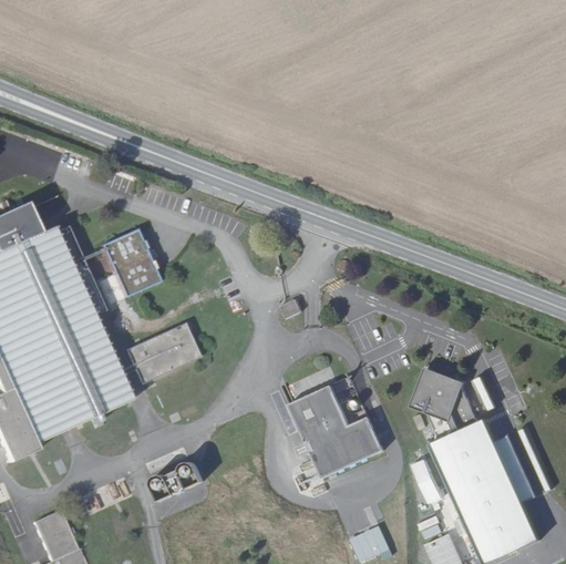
[(156,200),(161,187),(145,182),(141,195),(156,200)]
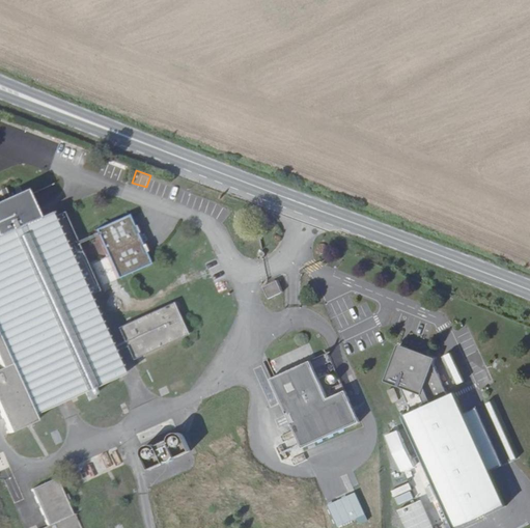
[(0,192),(4,200),(9,198),(4,188),(0,188),(0,192)]
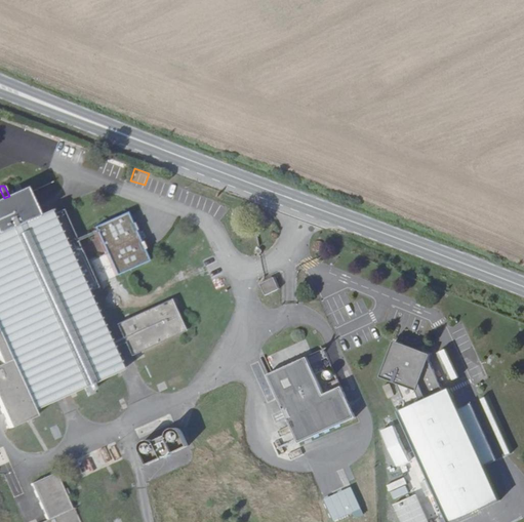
[(11,195),(9,196),(4,198),(2,199),(1,198),(0,197),(0,409),(1,412),(7,427),(33,415),(31,409),(119,368),(110,348),(107,342),(83,287),(94,283),(62,210),(51,215),(48,209),(36,214),(24,188),(10,194),(11,195)]
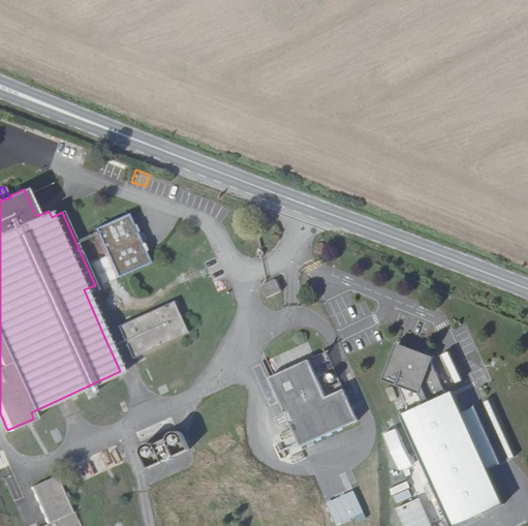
[(103,207),(118,202),(116,195),(101,199),(103,207)]
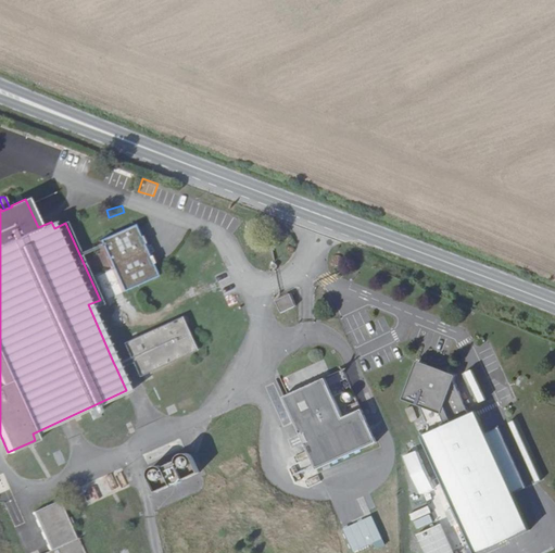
[(93,237),(117,288),(151,273),(128,222),(93,237)]
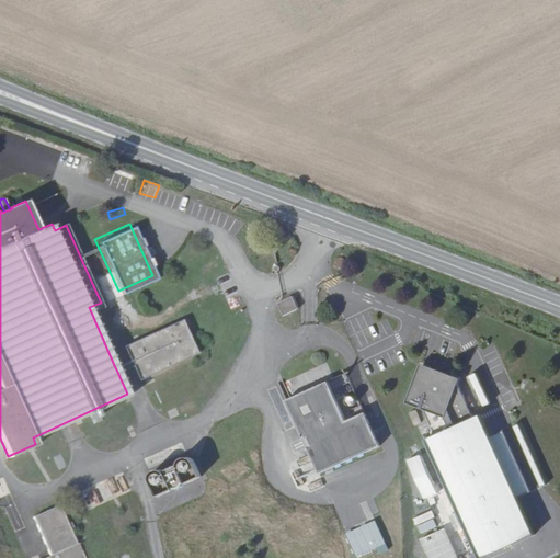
[(297,307),(292,295),(276,300),(282,314),(297,307)]
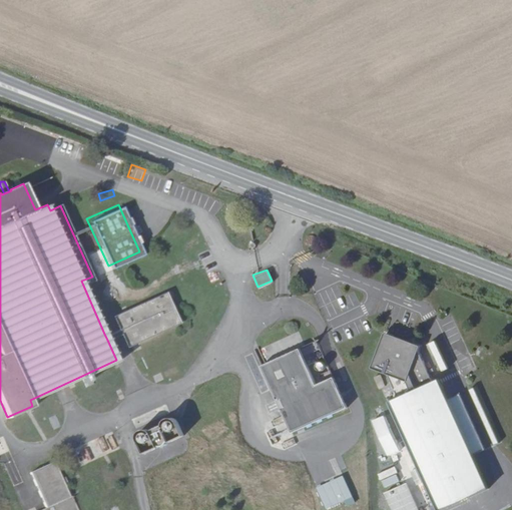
[(113,316),(118,328),(120,333),(126,345),(178,322),(165,293),(113,316)]
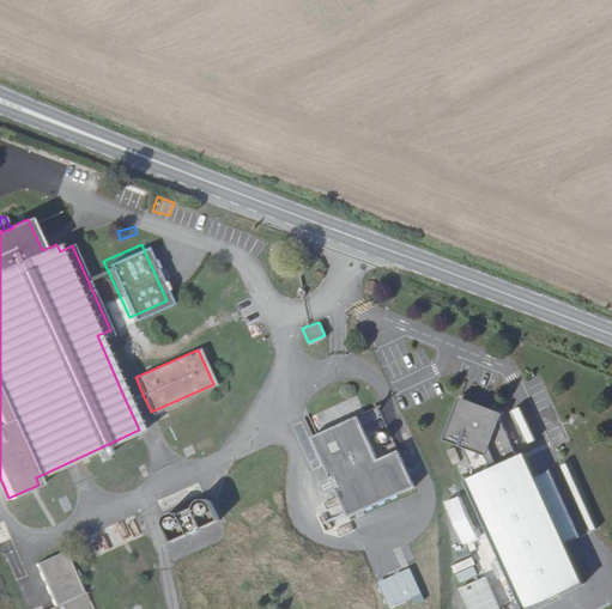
[(141,391),(125,399),(128,406),(144,397),(141,391)]
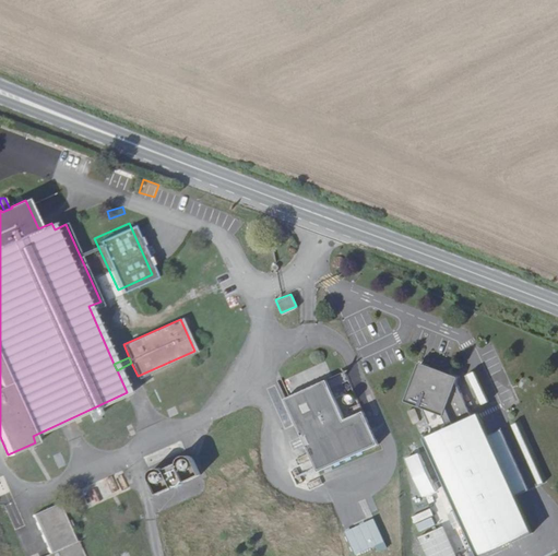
[(471,416),(455,381),(452,375),(450,369),(444,370),(428,365),(423,367),(418,365),(404,399),(420,406),(432,433),(423,438),(475,555),(478,555),(532,532),(514,495),(527,489),(500,428),(487,434),(477,413),(471,416)]
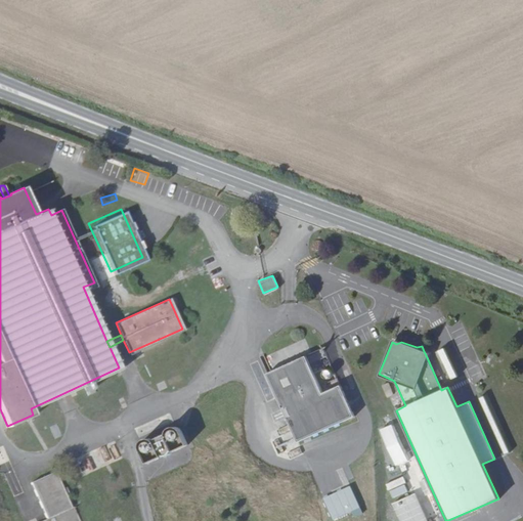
[(443,345),(438,347),(450,376),(456,374),(443,345)]
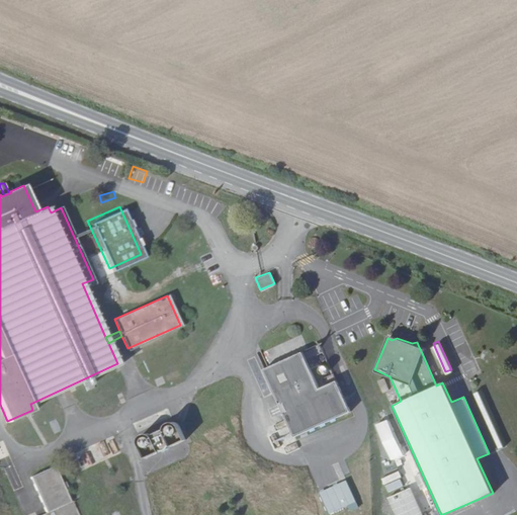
[(349,410),(336,379),(318,389),(302,351),(263,368),(293,435),(349,410)]
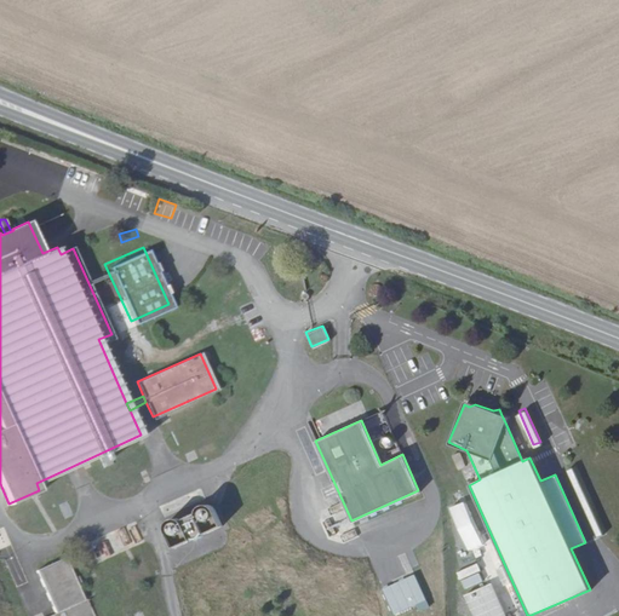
[(464,466),(458,453),(451,455),(457,470),(464,466)]
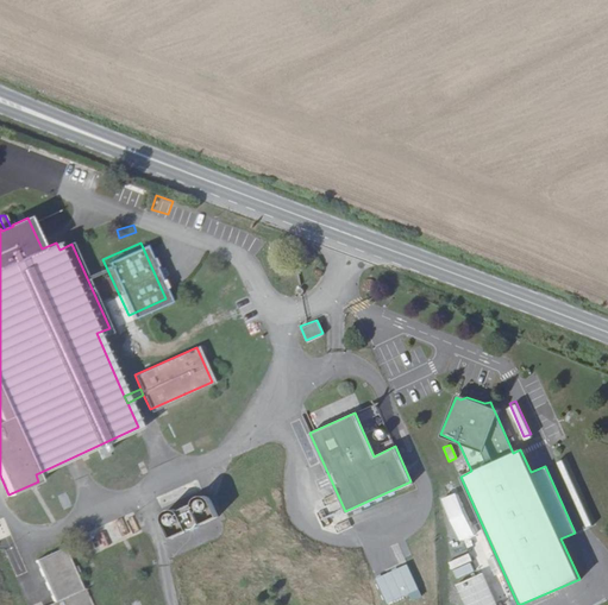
[(457,489),(442,495),(459,539),(475,531),(457,489)]
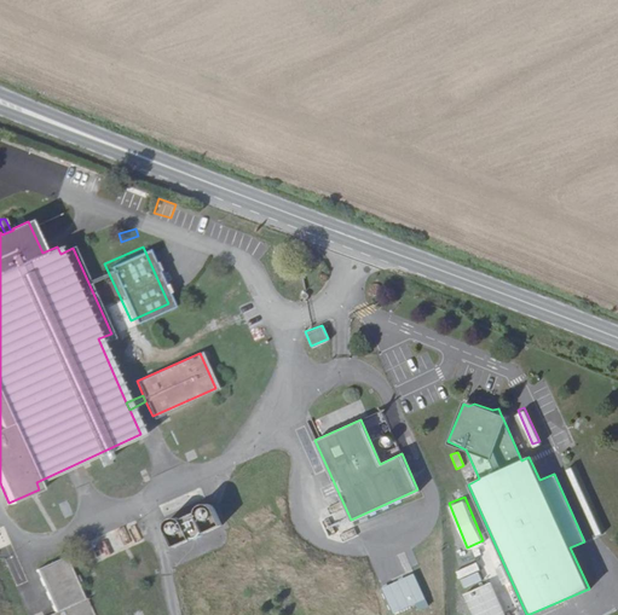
[(196,508),(194,511),(194,514),(195,516),(183,521),(182,520),(179,517),(178,516),(174,516),(172,516),(169,516),(167,518),(165,522),(163,528),(172,545),(189,538),(189,537),(201,532),(202,531),(202,532),(220,523),(213,506),(208,503),(207,503),(203,503),(200,504),(197,505),(196,508)]
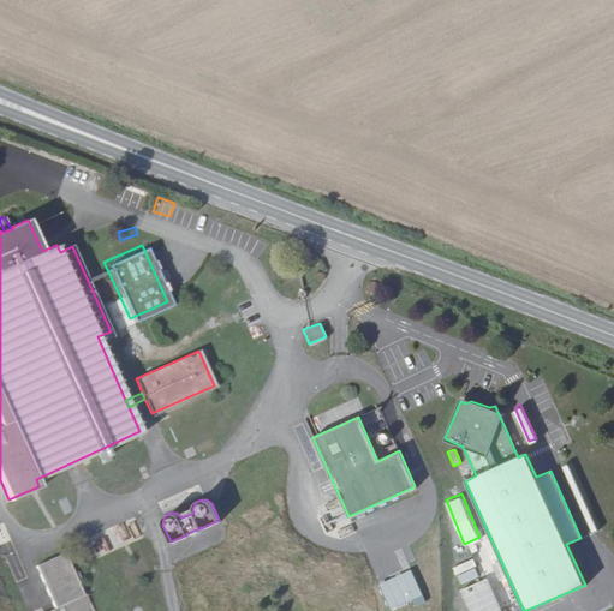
[(192,510),(192,508),(178,514),(180,516),(182,517),(194,513),(192,510)]
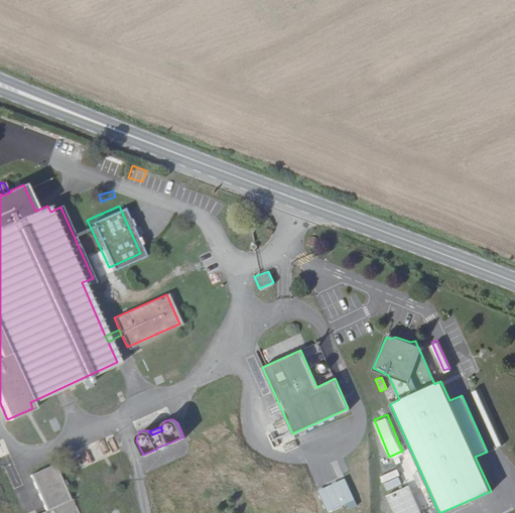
[(92,441),(86,444),(91,458),(98,455),(92,441)]
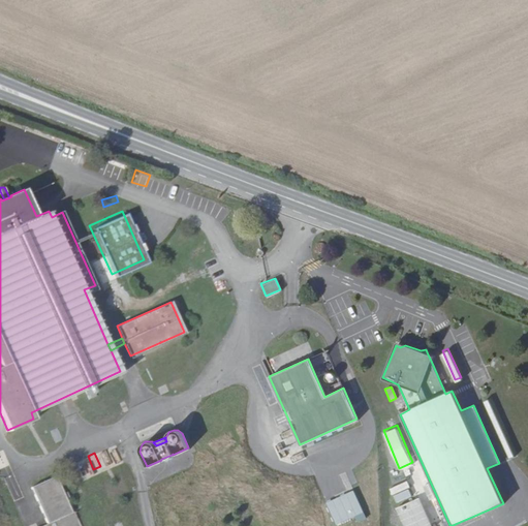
[(70,512),(54,474),(30,486),(45,522),(37,525),(80,525),(72,511),(70,512)]
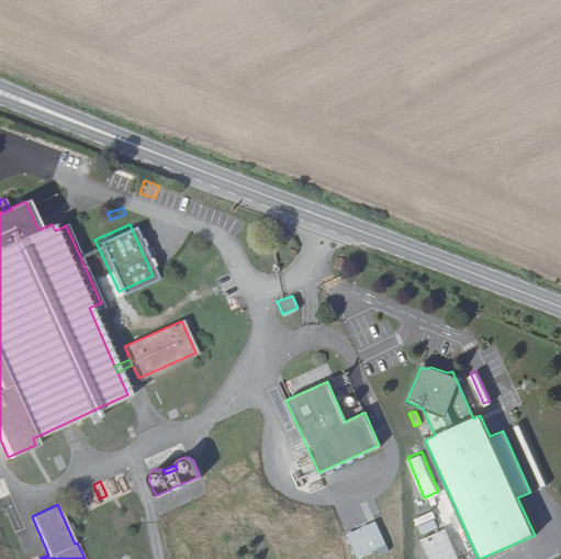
[(414,515),(422,532),(439,524),(433,507),(414,515)]
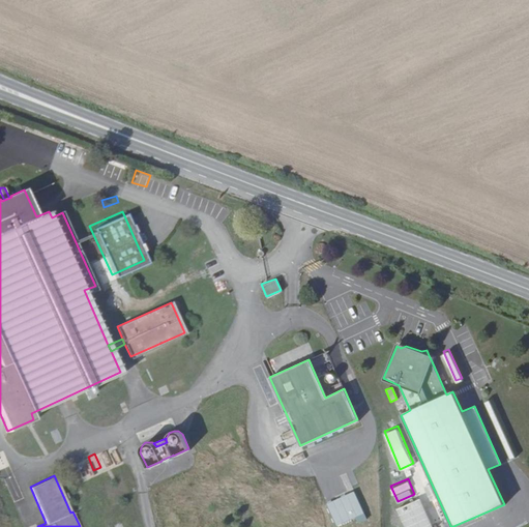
[(353,491),(326,503),(335,524),(362,513),(353,491)]
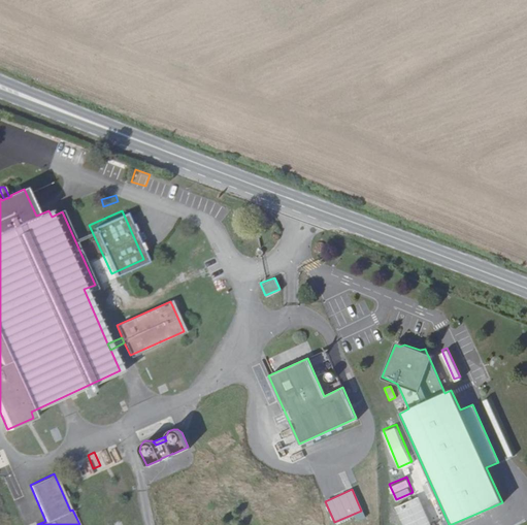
[(436,516),(437,524),(446,524),(443,514),(436,516)]
